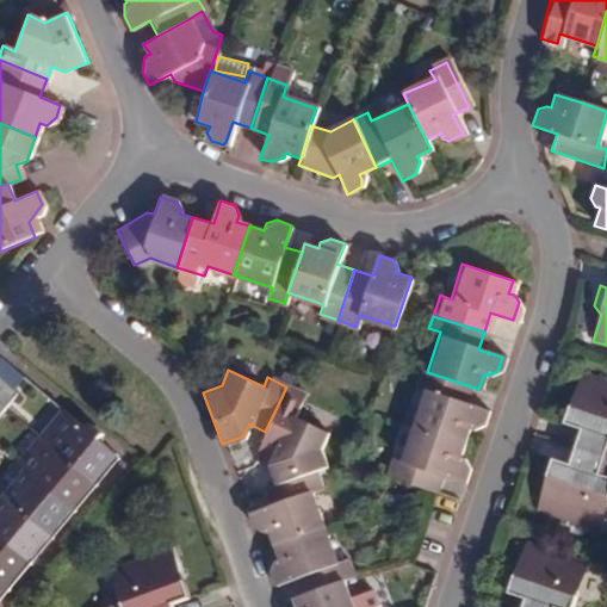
[(422,385),(409,426),(462,441),(466,427),(471,428),(479,426),(485,408),(462,401),(468,385),(427,372),(416,370),(413,383),(422,385)]
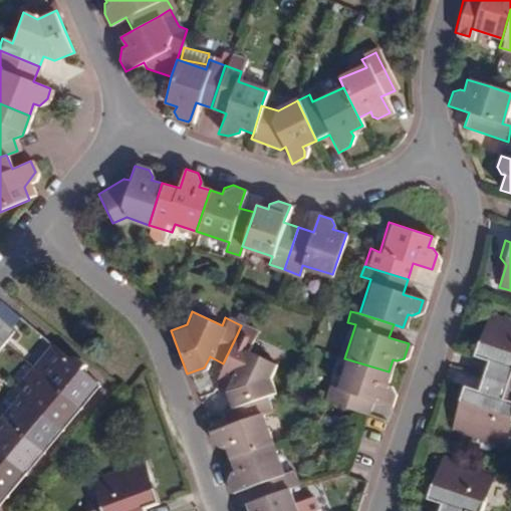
[(493,376),(510,382),(510,318),(492,311),(484,333),(473,338),(469,352),(487,358),(498,361),(493,376)]
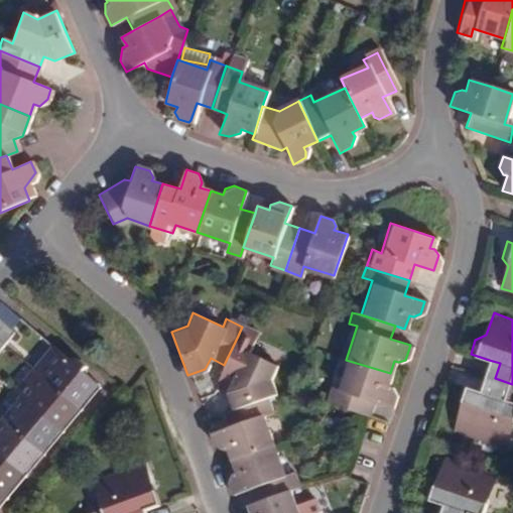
[(0,339),(1,340),(12,328),(0,316),(0,339)]
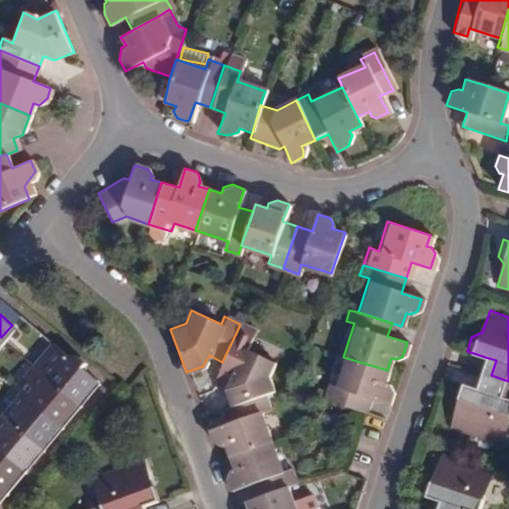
[(230,406),(263,394),(271,386),(265,371),(271,359),(245,349),(250,339),(236,333),(222,362),(217,373),(229,378),(224,388),(230,406)]
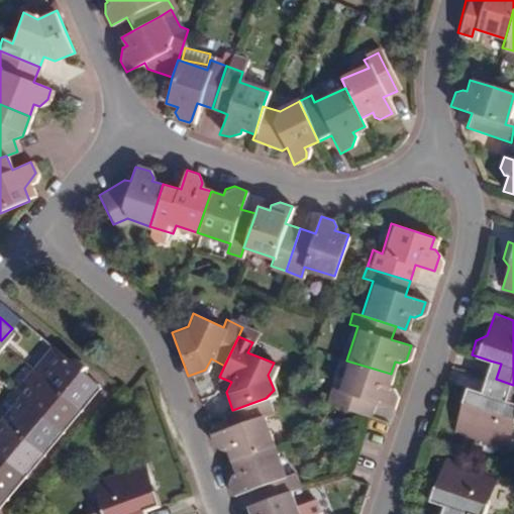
[(50,343),(31,366),(79,404),(90,392),(81,385),(89,376),(50,343)]
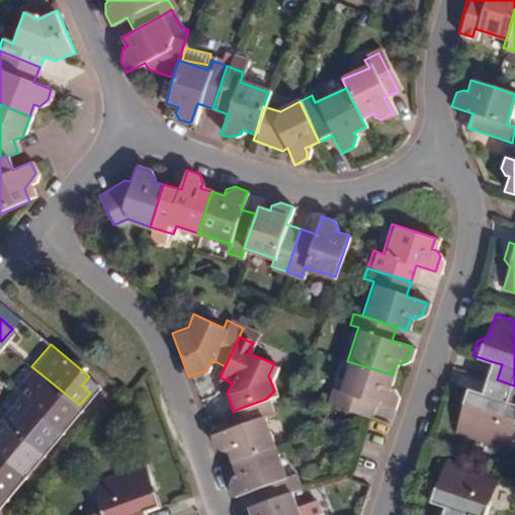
[(392,374),(347,361),(337,393),(329,390),(325,403),(367,417),(371,404),(391,409),(397,393),(393,388),(388,388),(392,374)]
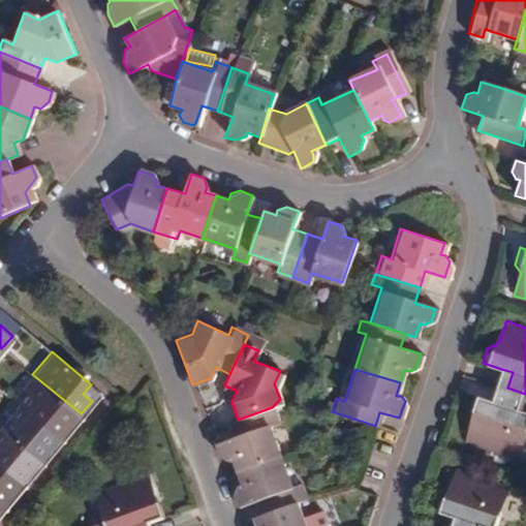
[(497,383),(507,388),(513,372),(501,369),(497,383)]
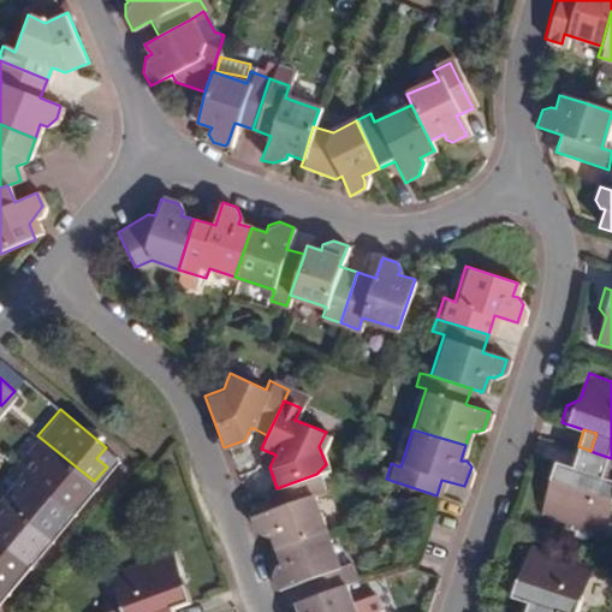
[(84,494),(94,481),(37,435),(16,463),(24,469),(63,501),(75,487),(84,494)]
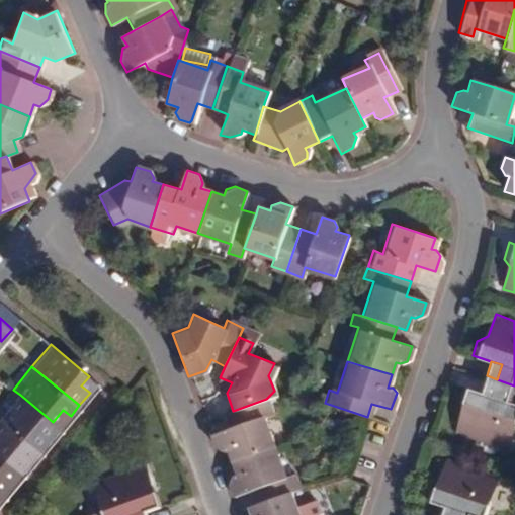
[(491,397),(497,379),(487,375),(482,393),(491,397)]
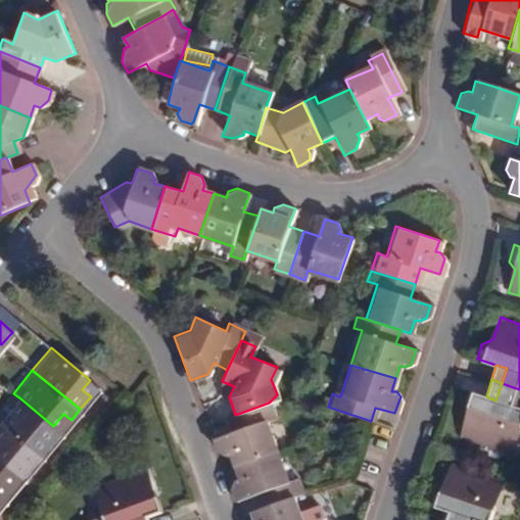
[(98,386),(90,380),(82,389),(91,396),(98,386)]
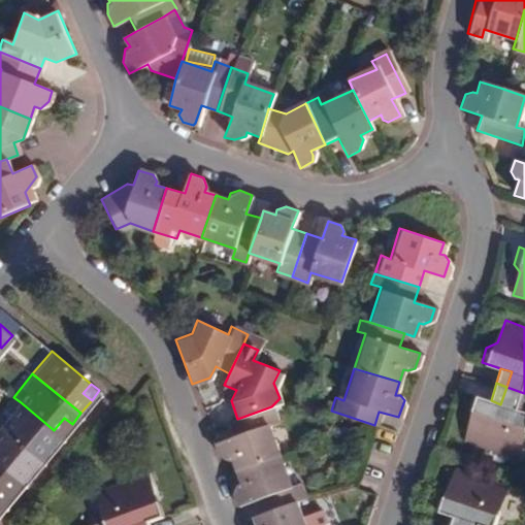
[(524,411),(524,393),(506,387),(500,404),(491,400),(470,393),(466,408),(472,418),(465,440),(504,453),(512,430),(520,424),(524,411)]
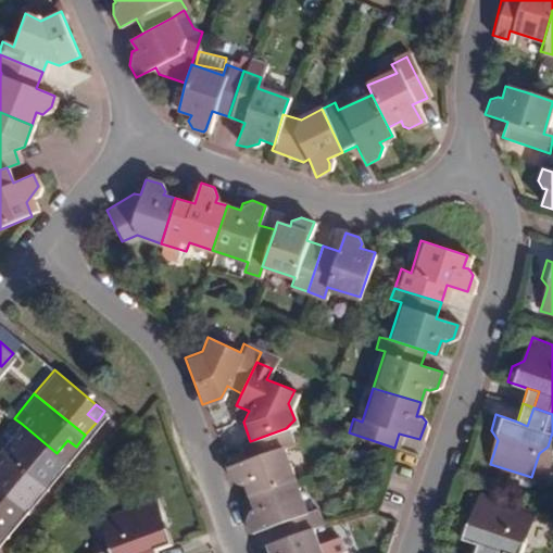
[(57,453),(22,424),(2,448),(46,484),(57,470),(48,463),(57,453)]
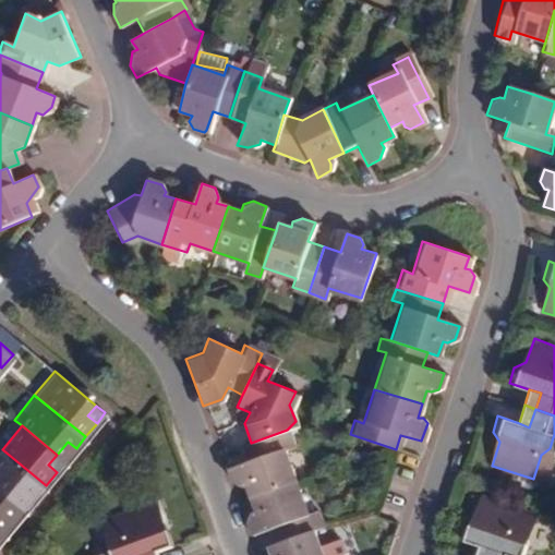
[(253,496),(296,482),(288,459),(284,449),(293,446),(287,430),(251,443),(241,445),(248,461),(226,469),(229,479),(241,485),(248,483),(253,496)]
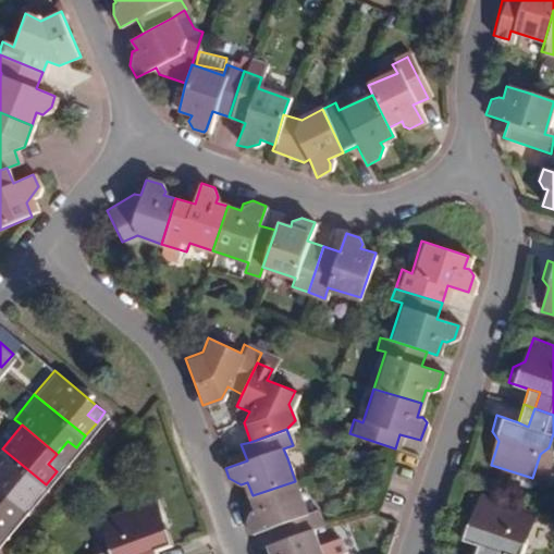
[(68,441),(57,454),(65,462),(76,447),(68,441)]
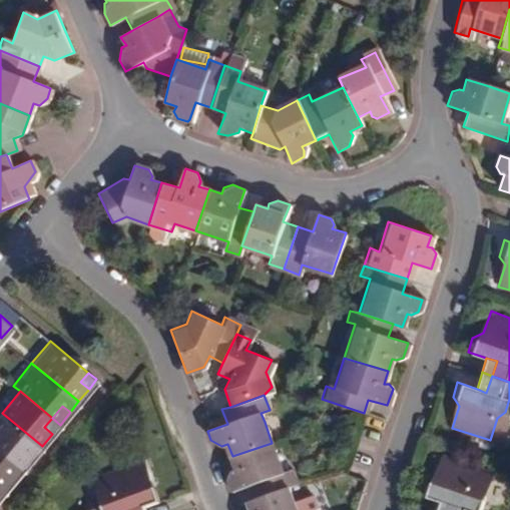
[(2,413),(0,415),(0,448),(15,461),(24,450),(33,457),(42,446),(2,413)]
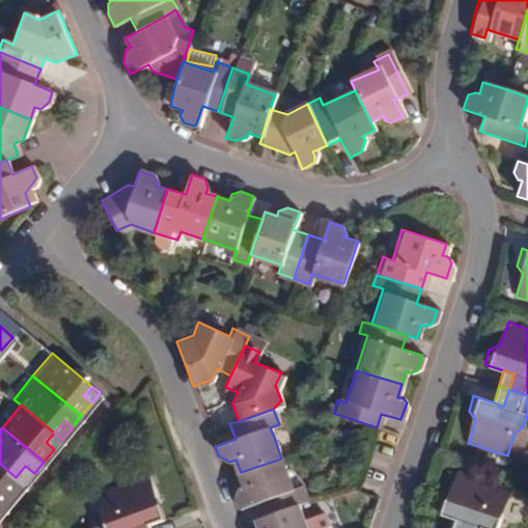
[(62,440),(54,433),(46,442),(54,449),(62,440)]
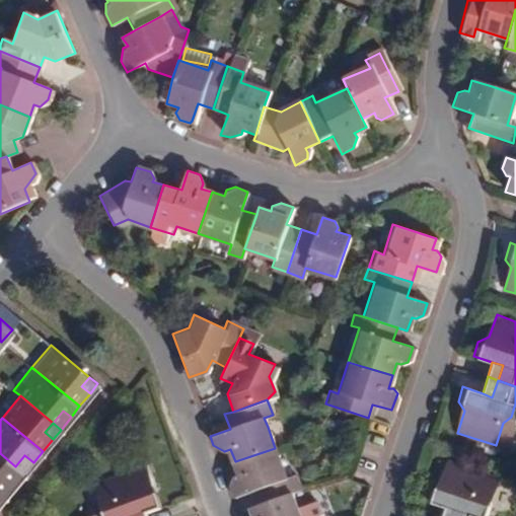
[(259,504),(292,494),(302,491),(295,471),(285,474),(275,448),(235,461),(240,473),(235,475),(228,486),(232,496),(252,489),(259,504)]
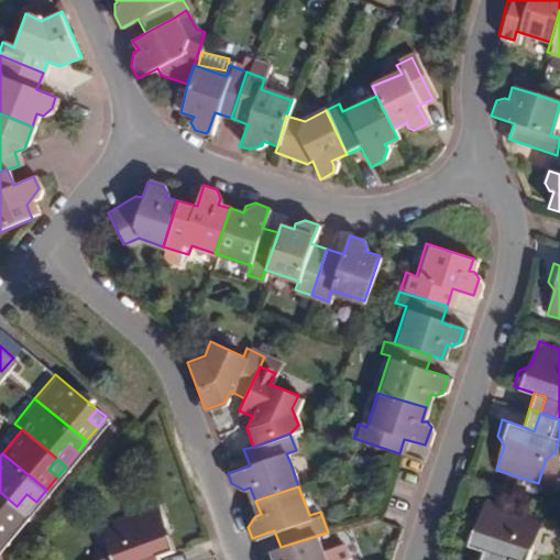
[(0,534),(7,539),(17,527),(7,518),(17,506),(0,492),(0,534)]
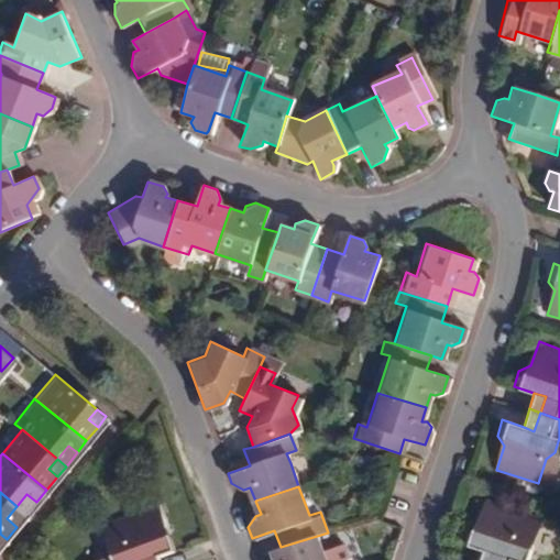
[(17,506),(26,514),(36,502),(26,494),(17,506)]
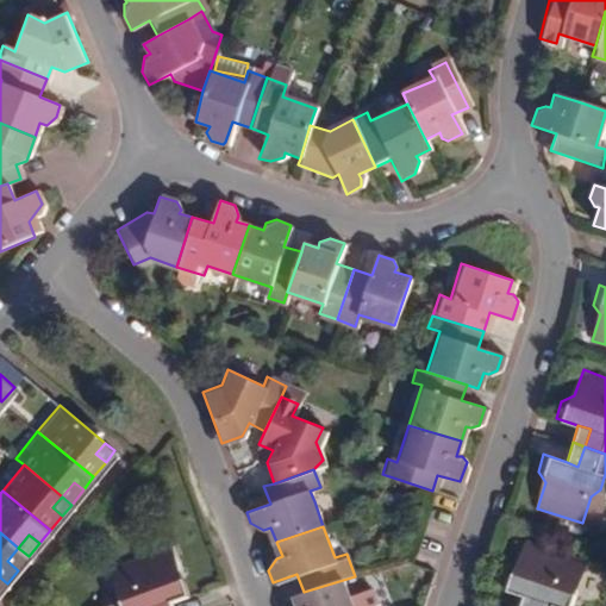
[(535,595),(530,605),(564,605),(561,605),(566,589),(562,581),(572,554),(525,538),(518,562),(507,568),(501,585),(523,592),(535,595)]
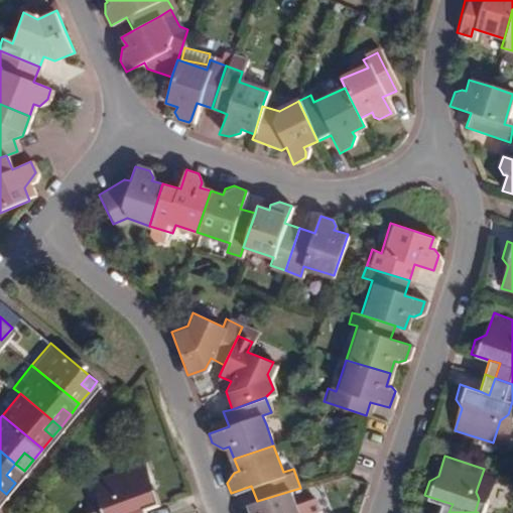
[(95,512),(128,512),(128,511),(139,508),(153,503),(147,484),(141,483),(134,462),(88,479),(96,499),(93,506),(95,512)]
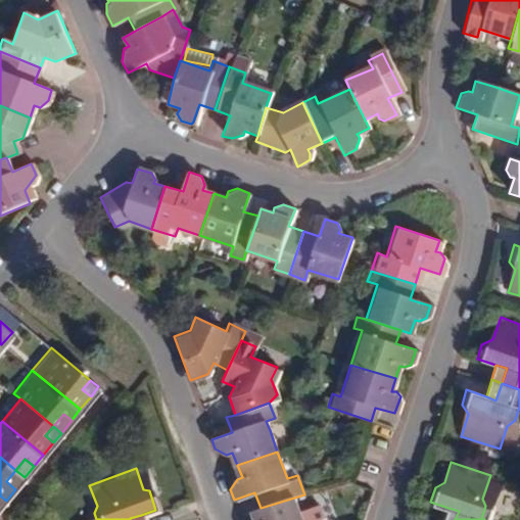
[(15,489),(25,477),(15,470),(6,481),(15,489)]
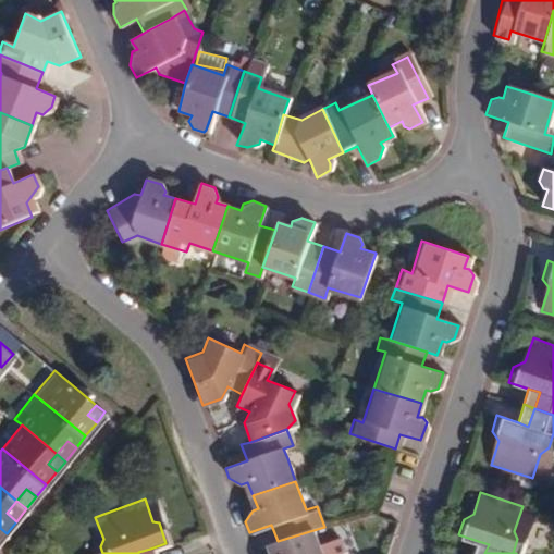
[(321,553),(314,530),(278,541),(270,543),(274,553),(321,553)]
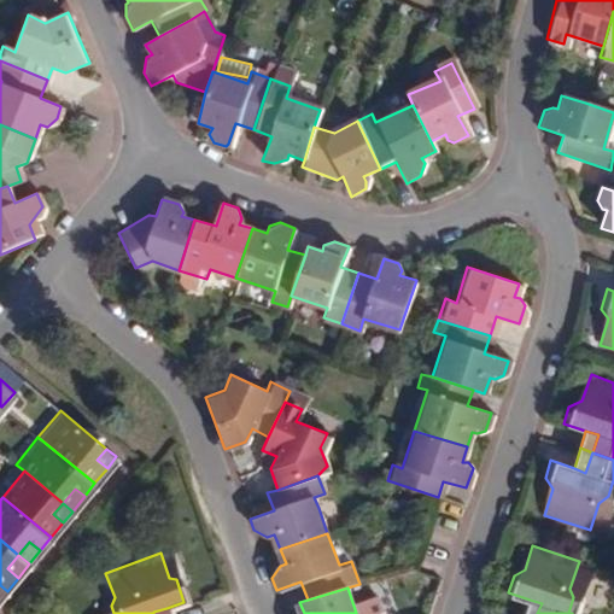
[(530,600),(524,613),(537,613),(542,603),(530,600)]
